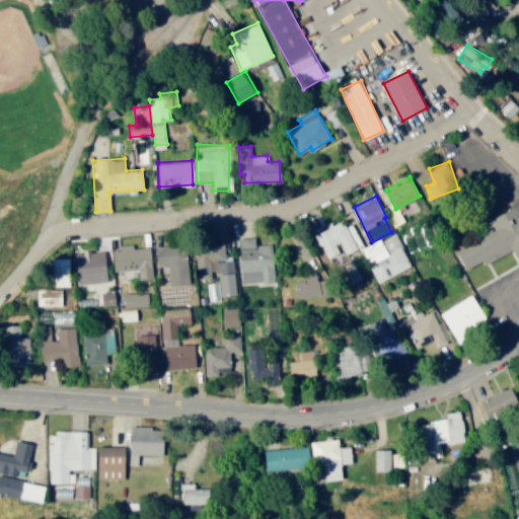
[(458,248),(468,269),(513,247),(518,258),(518,205),(493,218),(499,229),(458,248)]
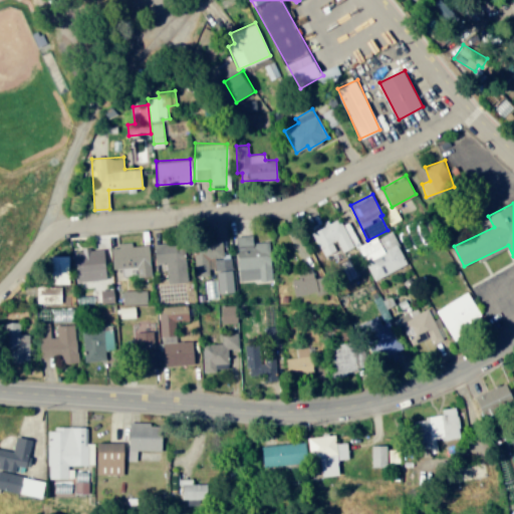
[(311,231),(322,256),(338,248),(340,252),(353,246),(340,218),(311,231)]
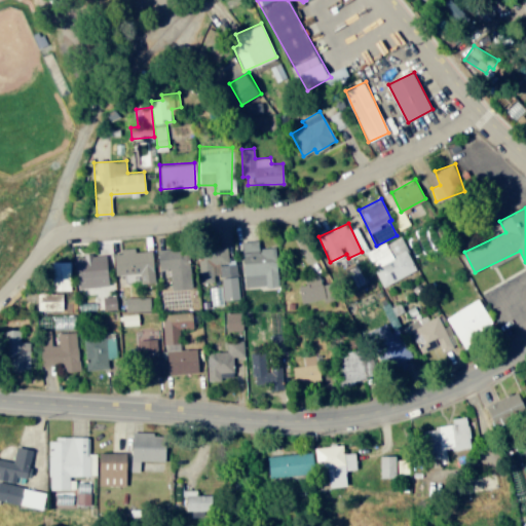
[(367,252),(384,286),(417,268),(400,234),(367,252)]
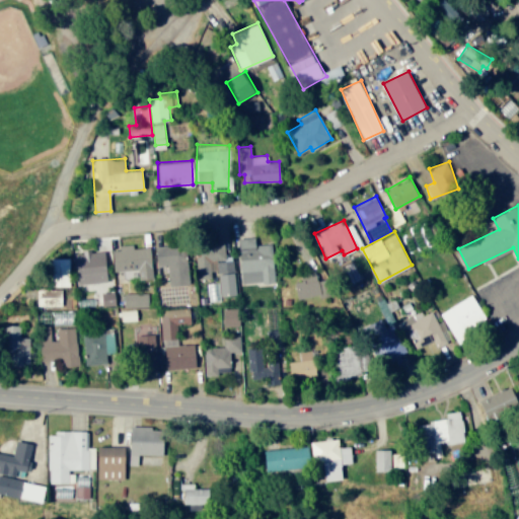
[(275,281),(274,243),(255,243),(255,236),(241,237),(242,282),(275,281)]
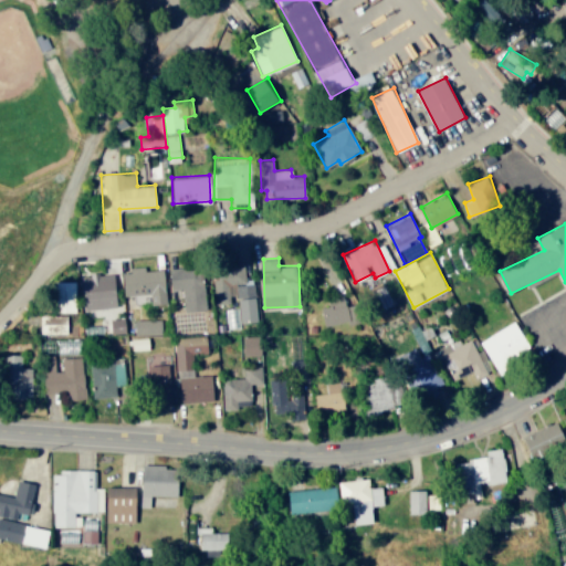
[(207,310),(205,266),(169,268),(170,289),(185,289),(185,311),(207,310)]
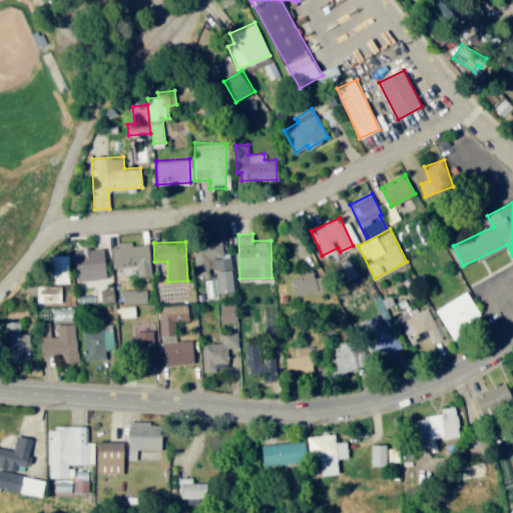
[(149,243),(131,244),(130,242),(111,243),(113,268),(136,266),(137,276),(151,275),(149,243)]
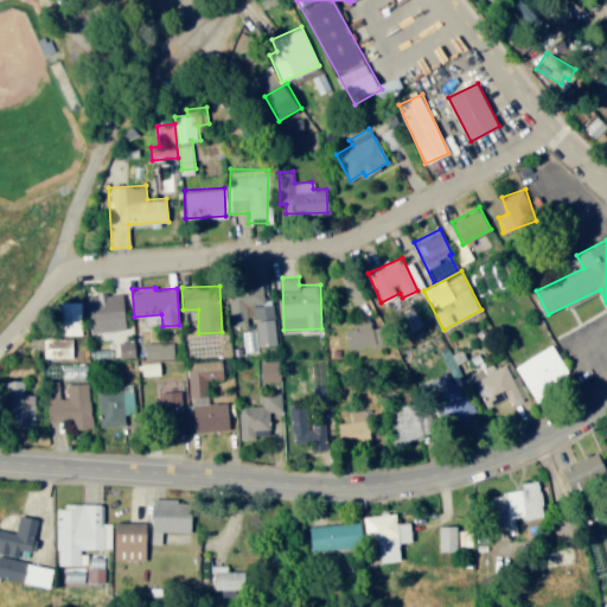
[(89,294),(90,331),(125,330),(123,293),(89,294)]
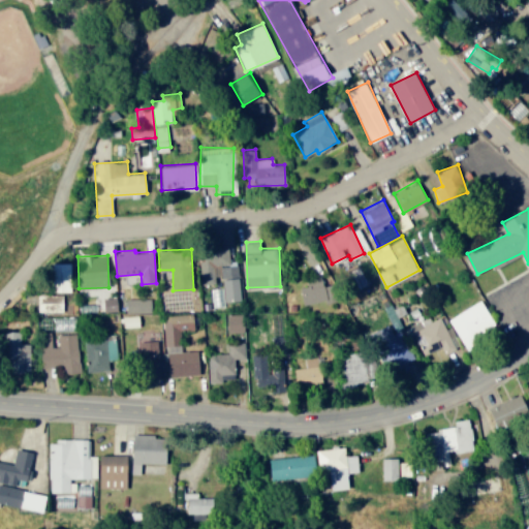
[(242,300),(238,263),(231,265),(230,255),(199,259),(203,282),(222,279),(225,302),(242,300)]
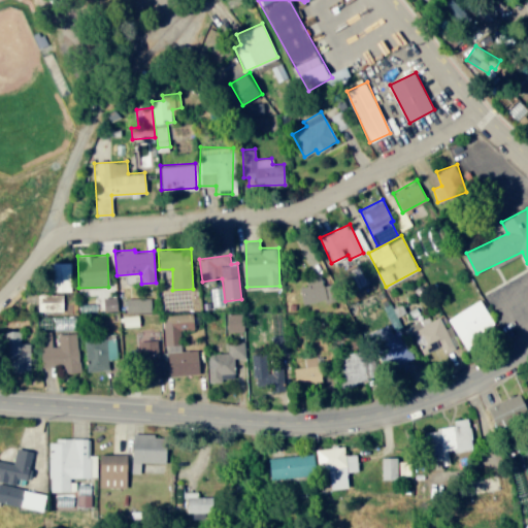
[(70,261),(53,261),(53,281),(65,281),(65,289),(70,289),(70,261)]
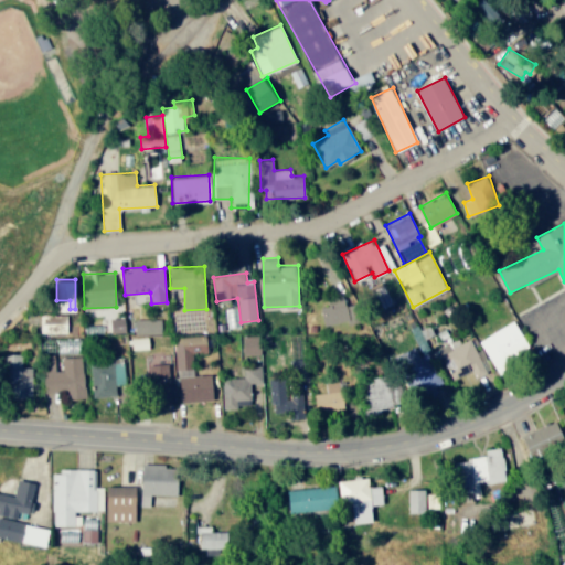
[(320,305),(323,323),(353,319),(350,300),(320,305)]
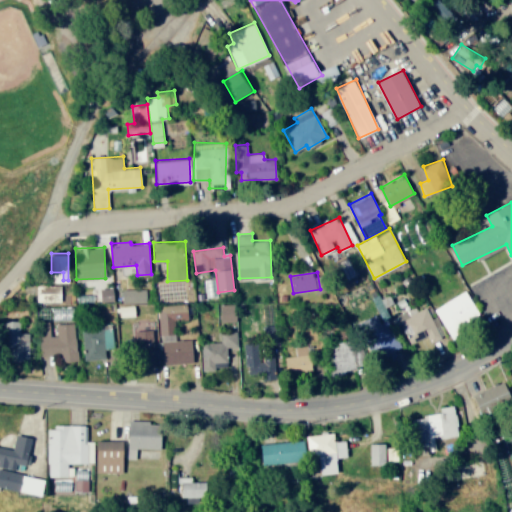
[(36,302),(61,301),(61,284),(36,285),(36,302)]
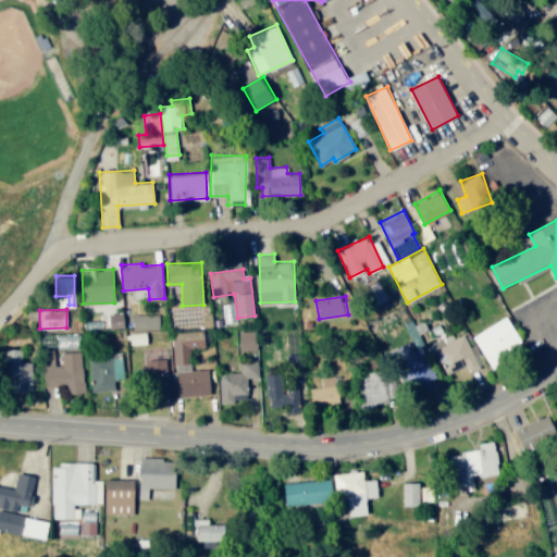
[(159,313),(133,313),(133,329),(159,327),(159,313)]
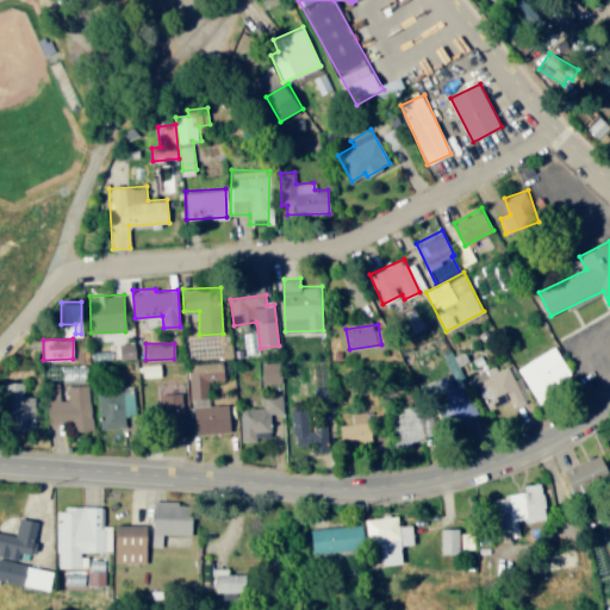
[(518,365),(539,404),(570,387),(565,378),(572,374),(558,346),(518,365)]
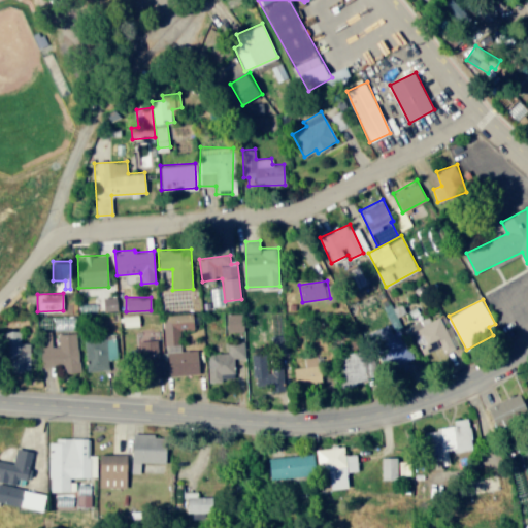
[(226,330),(245,331),(245,314),(227,312),(226,330)]
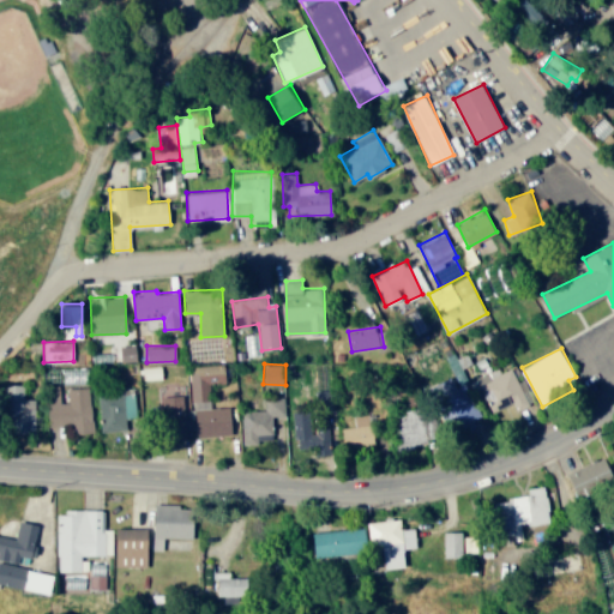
[(194,434),(233,433),(232,405),(211,407),(210,383),(227,383),(226,365),(191,366),(194,434)]
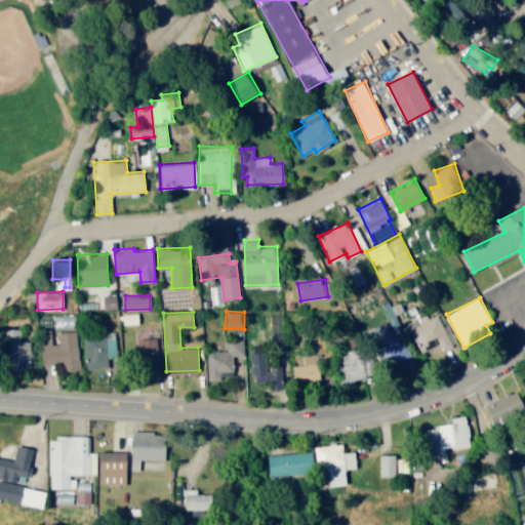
[(138,323),(138,313),(122,313),(122,324),(138,323)]
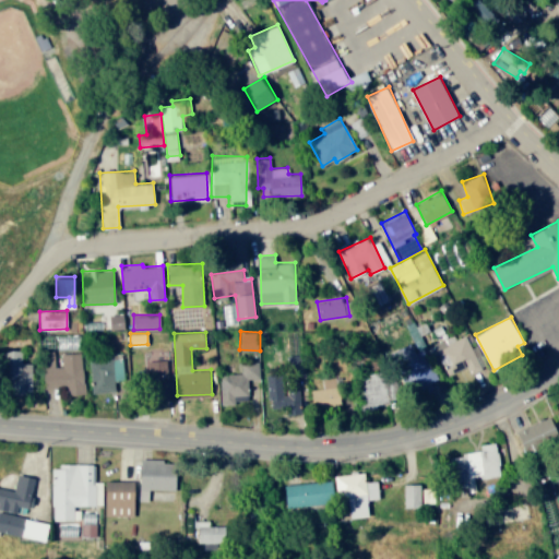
[(420,366),(414,342),(401,346),(408,370),(420,366)]
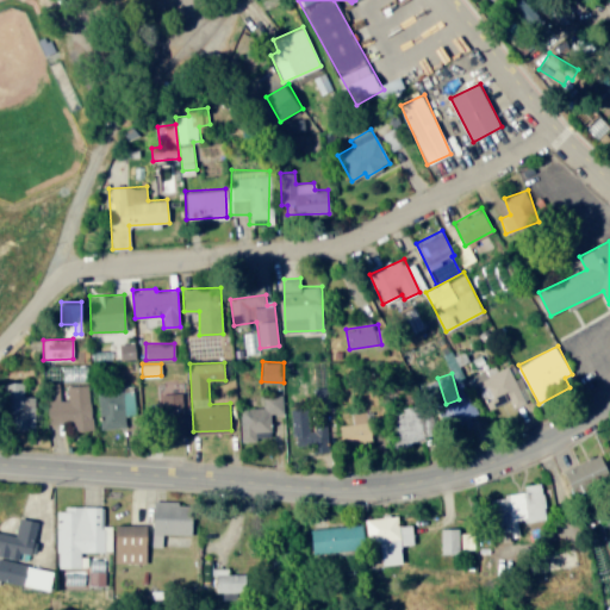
[(33,396),(24,396),(23,381),(4,381),(4,424),(35,423),(33,396)]
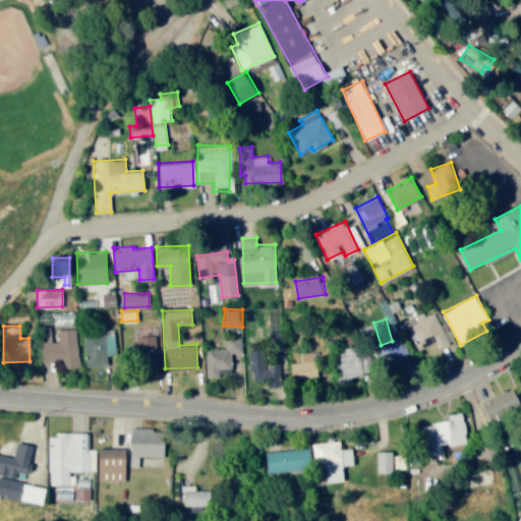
[(83,334),(84,357),(115,356),(114,333),(83,334)]
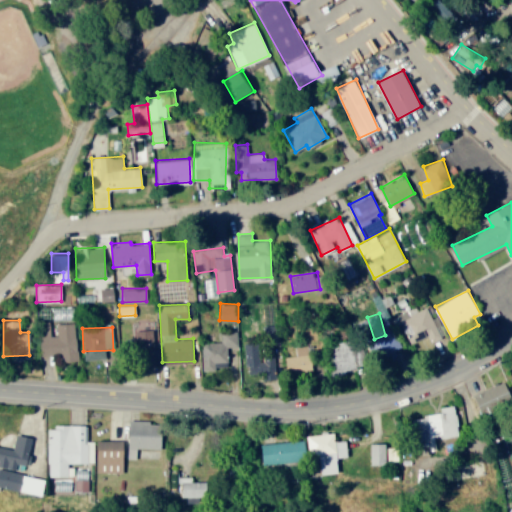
[(153,329),(134,330),(136,358),(154,357),(153,329)]
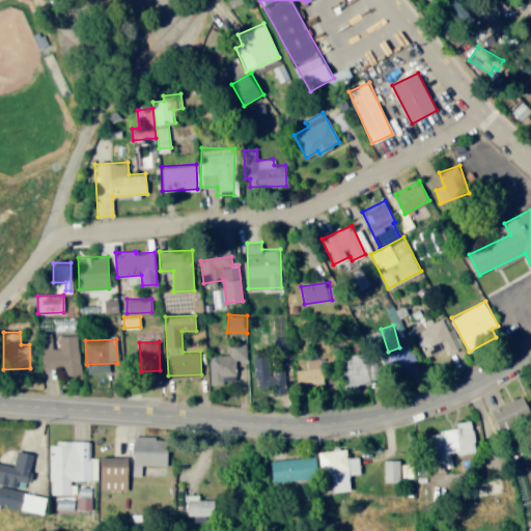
[(208,355),(210,383),(240,382),(239,359),(247,359),(246,342),(228,343),(229,355),(208,355)]
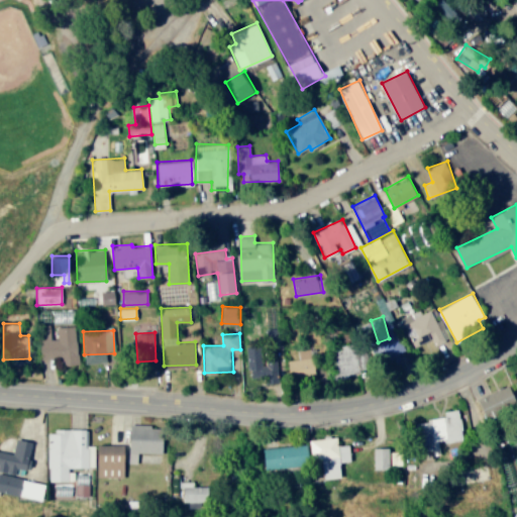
[(259,346),(246,346),(247,375),(278,374),(277,353),(259,354),(259,346)]
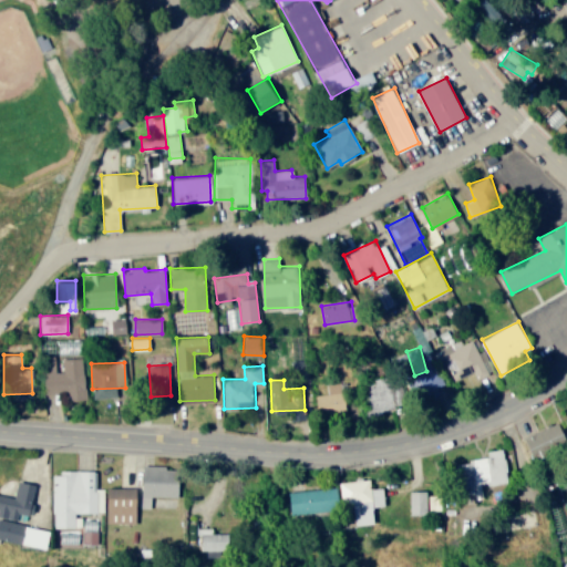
[(327,383),(328,393),(317,394),(319,413),(348,410),(344,381),(327,383)]
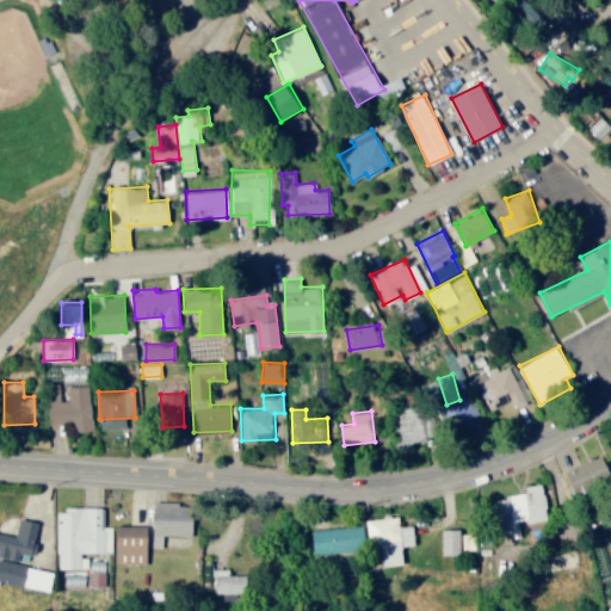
[(565,469),(574,495),(610,482),(610,471),(605,455),(565,469)]
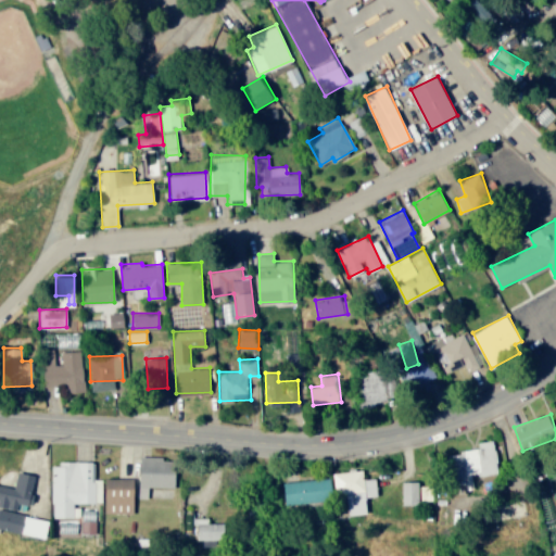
[(500,472),(495,440),(480,442),(481,449),(451,453),(456,490),(474,488),(472,476),(500,472)]
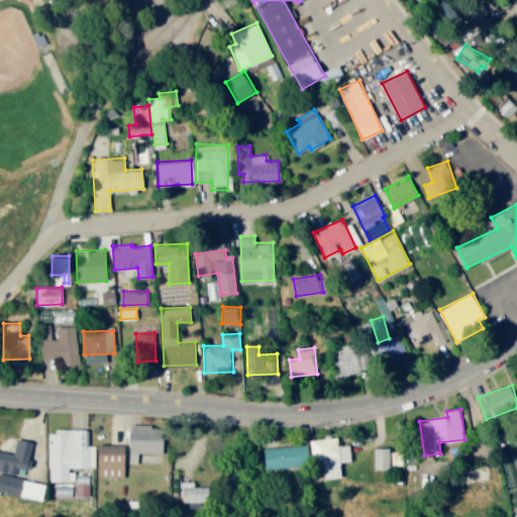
[(166,426),(131,425),(130,461),(150,461),(150,452),(165,453),(166,426)]
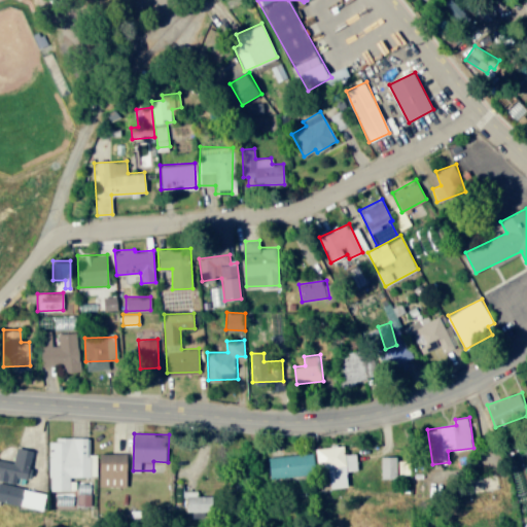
[(97,477),(97,453),(91,453),(91,437),(50,437),(50,490),(76,490),(76,477),(97,477)]
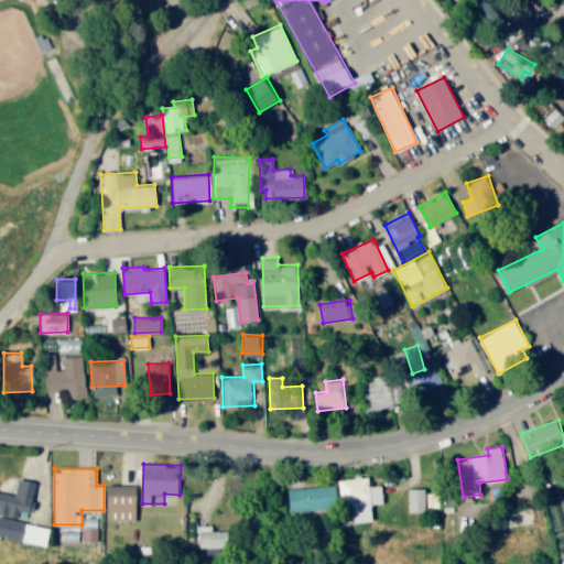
[(344,479),(348,523),(373,521),(371,503),(384,502),(382,485),(370,486),(369,476),(344,479)]
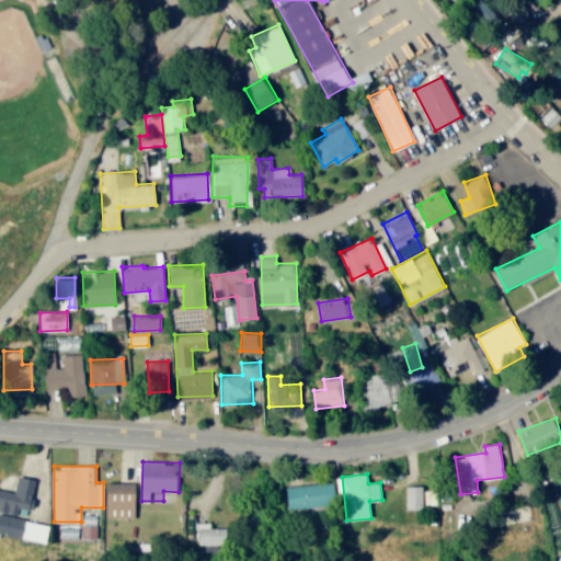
[(0,511),(18,514),(19,506),(31,508),(35,478),(18,476),(15,491),(0,488),(0,511)]
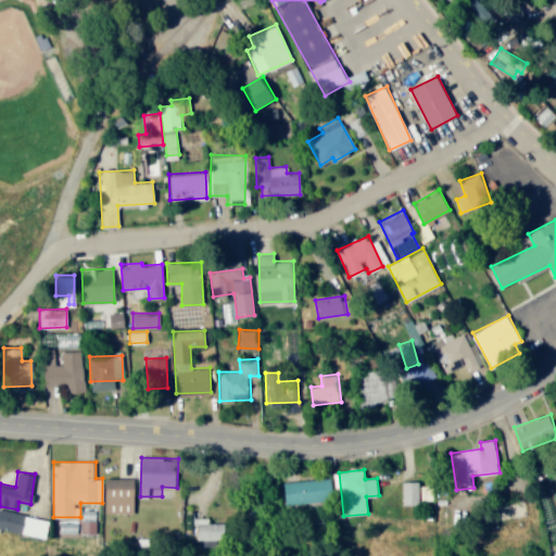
[(106,512),(135,513),(135,478),(106,478),(106,512)]
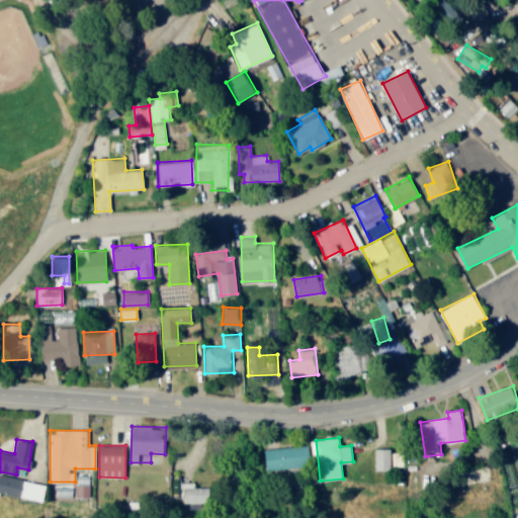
[(267,469),(312,465),(310,445),(266,449),(267,469)]
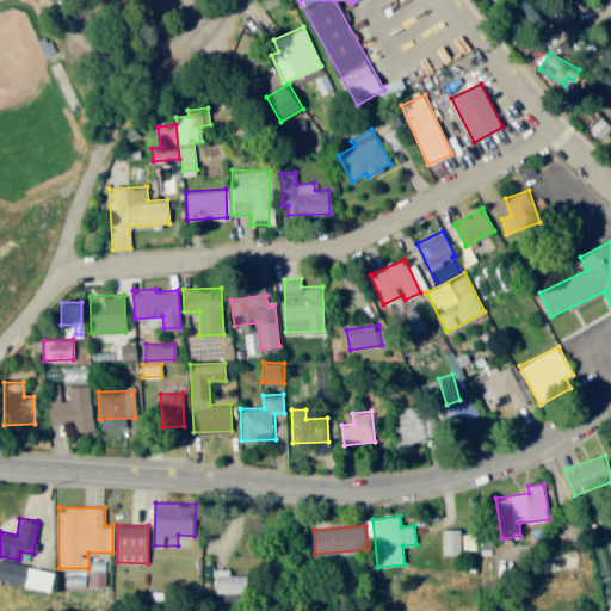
[(462,554),(462,549),(476,549),(475,530),(440,531),(442,555),(462,554)]
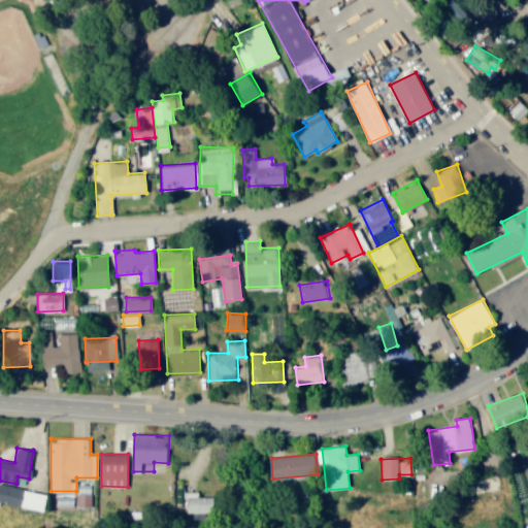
[(47,494),(0,483),(0,500),(44,510),(47,494)]
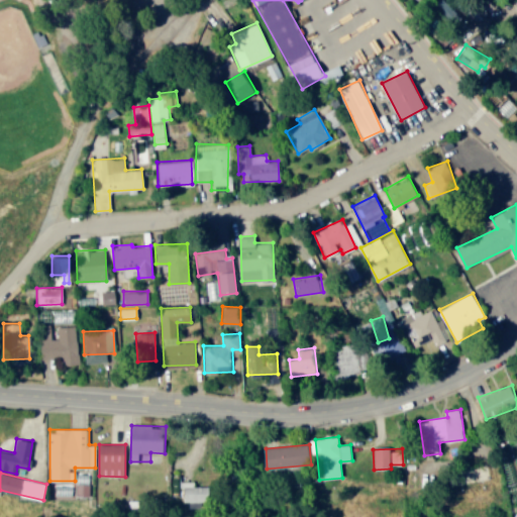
[(195,481),(181,481),(182,500),(189,500),(189,507),(200,507),(200,502),(210,502),(210,486),(195,486),(195,481)]
